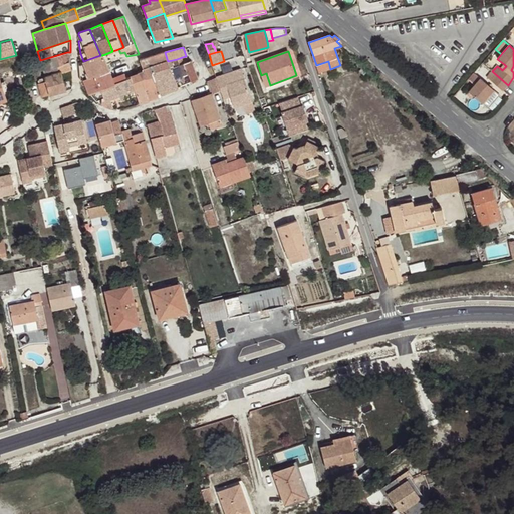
[(67,52),(40,60),(45,78),(46,82),(39,84),(42,96),(49,94),(49,95),(67,90),(61,73),(71,70),(67,52)]
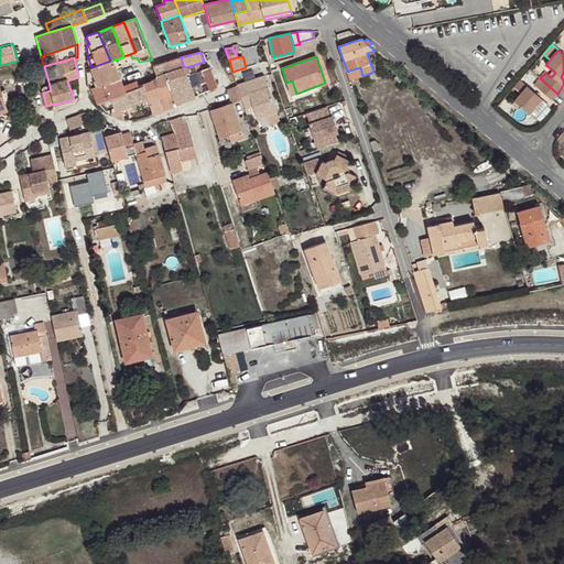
[(181,57),(153,66),(156,76),(163,74),(167,72),(183,65),(181,57)]
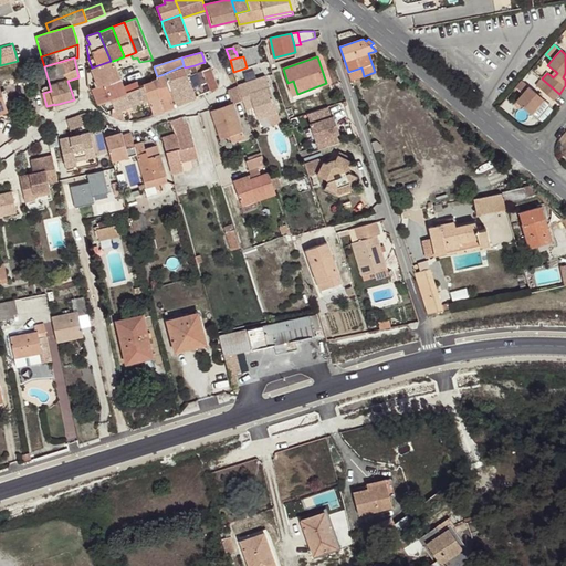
[(119,66),(116,60),(113,61),(111,61),(92,67),(87,70),(90,90),(93,88),(98,86),(121,77),(116,67),(119,66)]
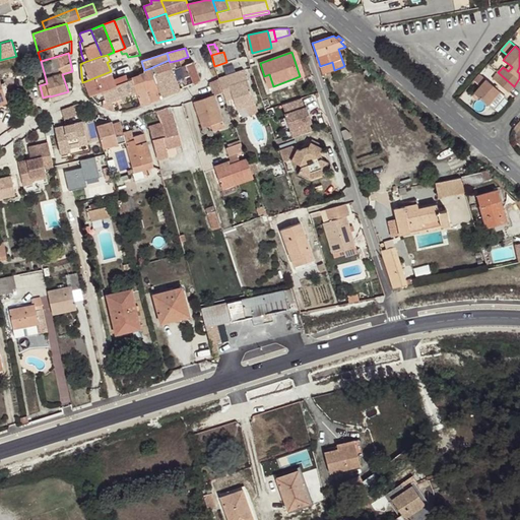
[(182,66),(179,60),(170,62),(169,60),(154,66),(150,68),(153,75),(172,67),(172,68),(173,70),(182,66)]
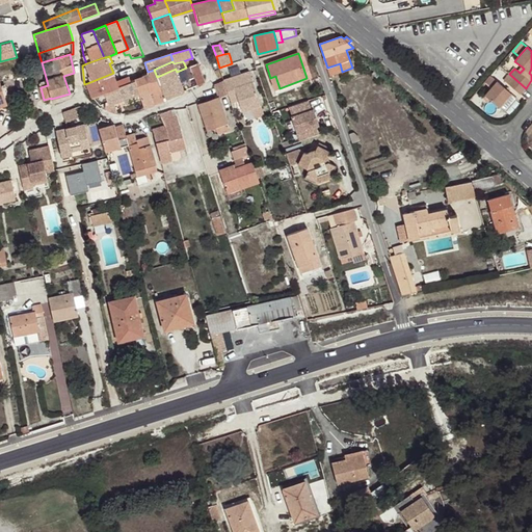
[(197,63),(190,67),(197,85),(205,82),(197,63)]
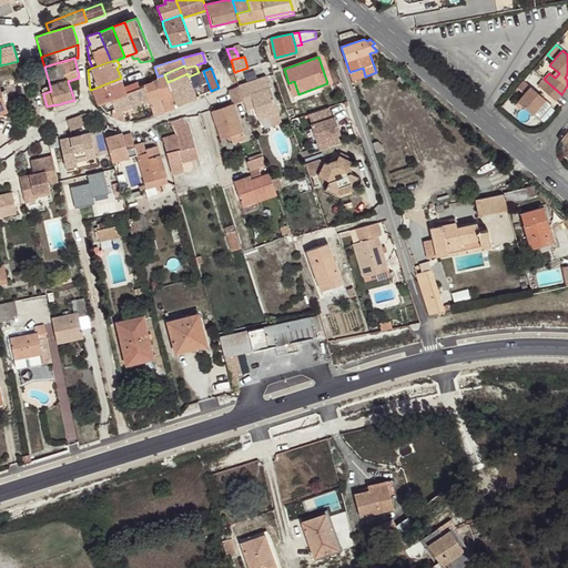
[(363,68),(350,72),(352,81),(365,77),(363,68)]
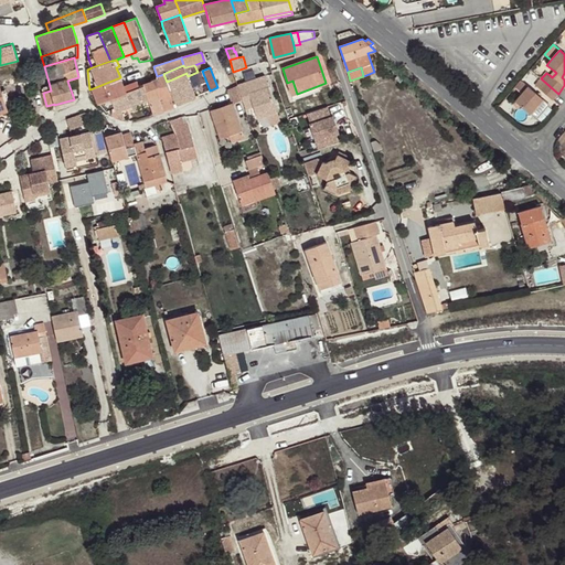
[(167,82),(177,106),(196,98),(196,96),(210,91),(202,71),(198,72),(188,76),(187,74),(187,73),(167,82)]
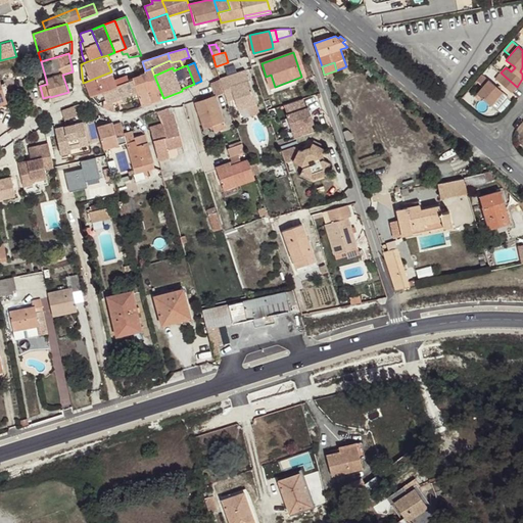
[(417,69),(425,76),(427,73),(419,66),(417,69)]
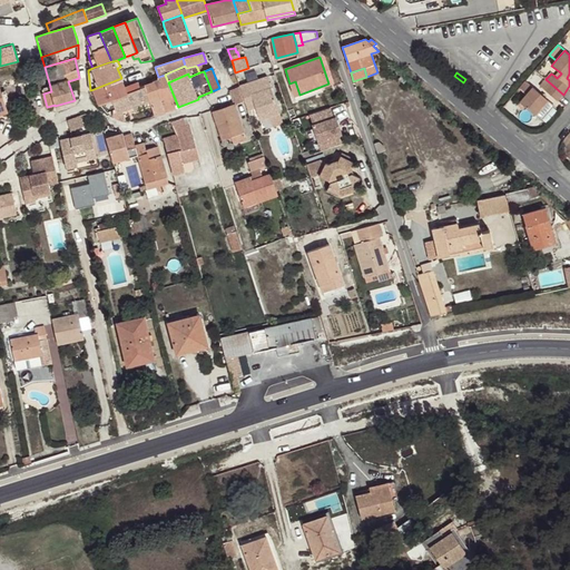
[(159,80),(153,82),(165,111),(178,107),(168,82),(165,75),(158,77),(160,78),(159,80)]
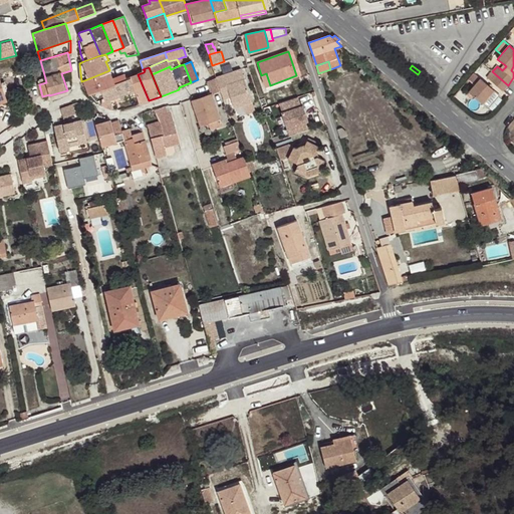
[(216,77),(221,91),(224,99),(231,96),(233,101),(250,96),(241,69),(216,77)]
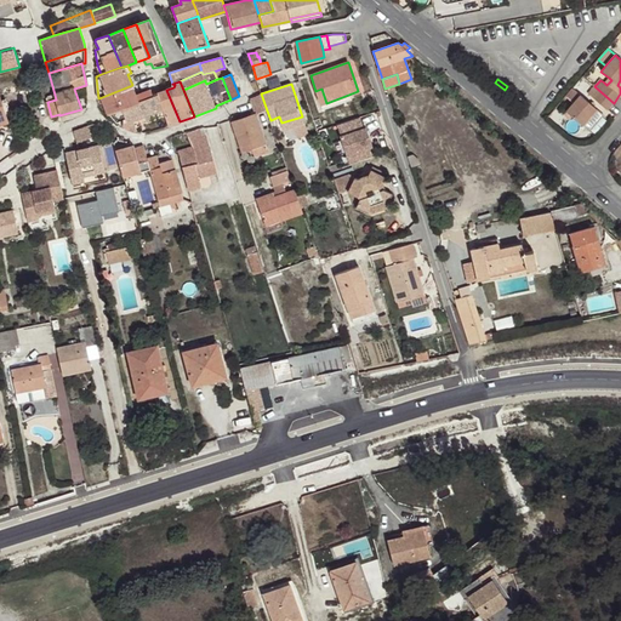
[(121,108),(153,95),(152,90),(136,95),(132,85),(108,95),(102,97),(108,114),(121,108)]
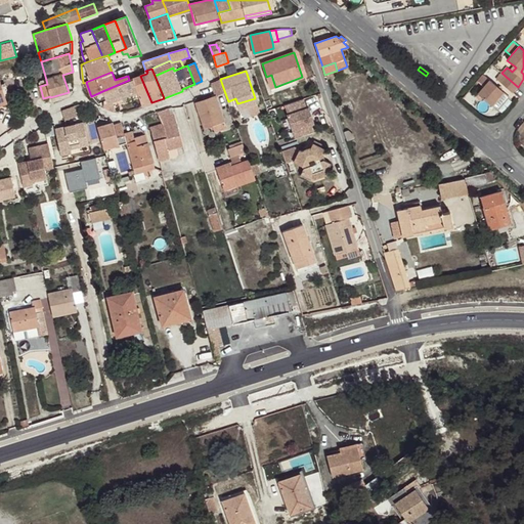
[(513,93),(518,87),(501,73),(496,79),(513,93)]
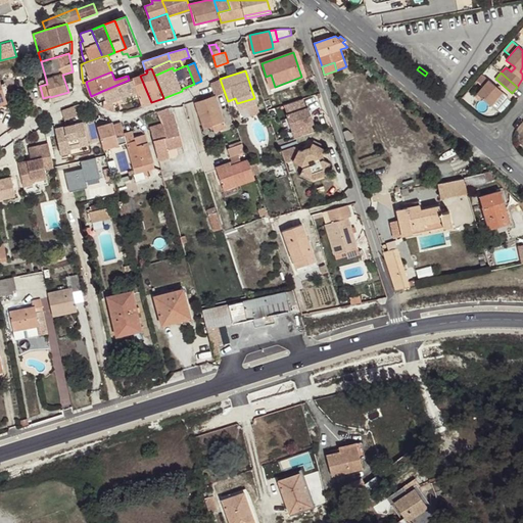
[(266,77),(270,88),(275,87),(271,75),(266,77)]
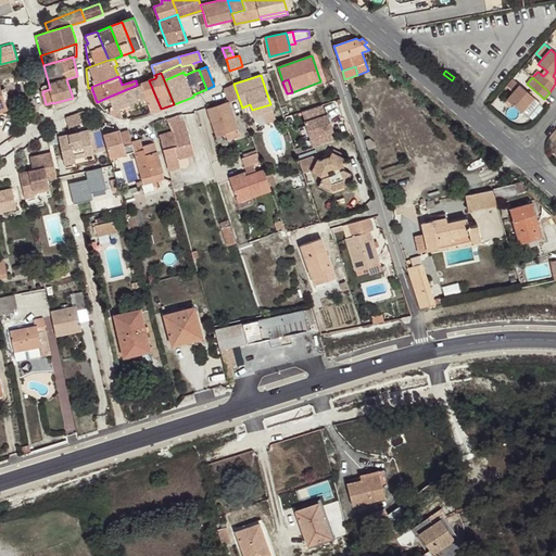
[(513,79),(506,86),(514,92),(507,100),(513,104),(521,112),(534,98),(513,79)]
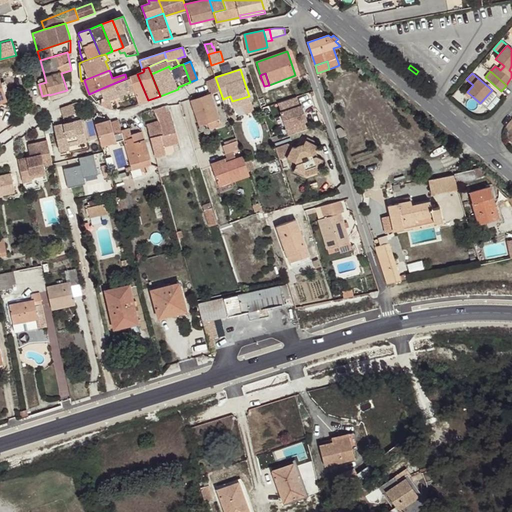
[(137,74),(130,77),(136,96),(139,104),(148,100),(137,74)]
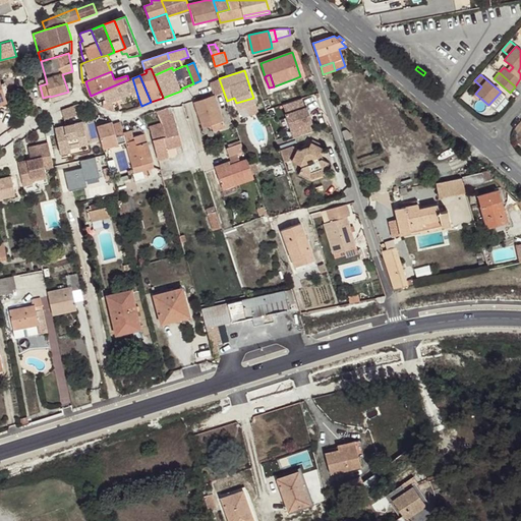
[(106,101),(107,103),(109,110),(114,108),(112,102),(130,94),(132,100),(138,98),(132,78),(128,79),(102,91),(106,101)]
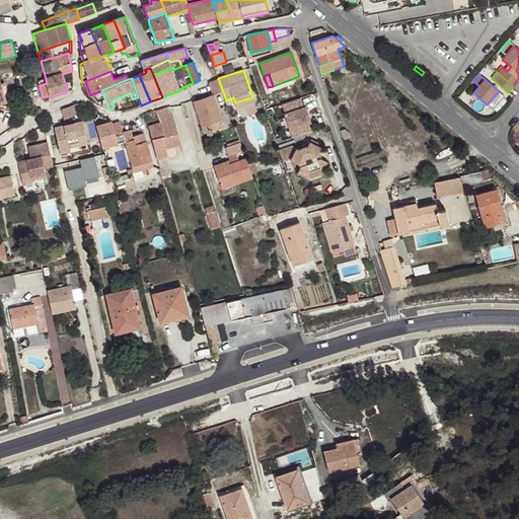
[(212,89),(214,95),(223,92),(218,78),(209,82),(212,89)]
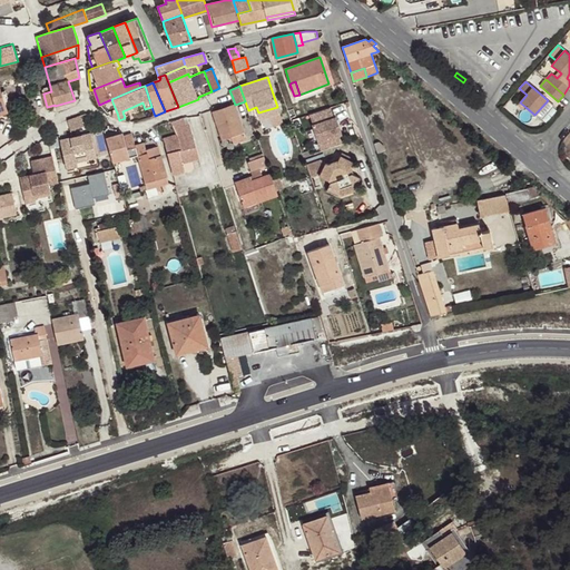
[(548,100),(534,115),(541,120),(553,105),(548,100)]
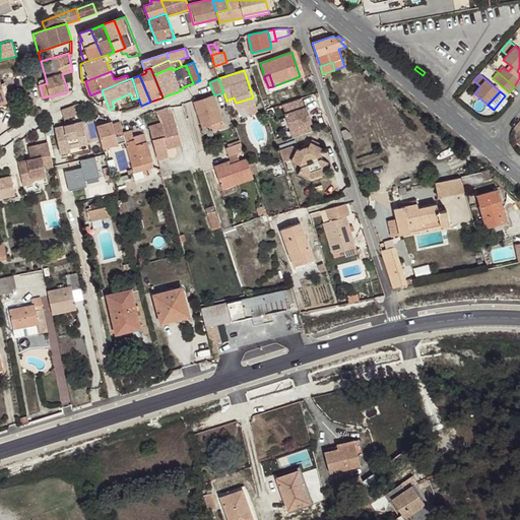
[(213,95),(194,102),(203,127),(210,124),(213,130),(224,127),(213,95)]
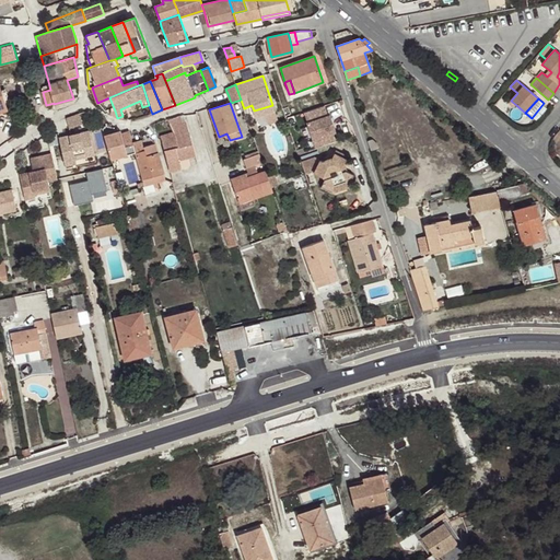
[(272,105),(254,111),(256,117),(275,111),(272,105)]
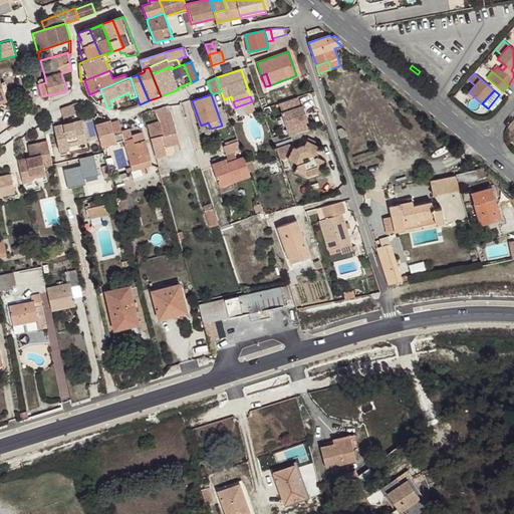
[(297,96),(276,103),(287,137),(308,130),(297,96)]
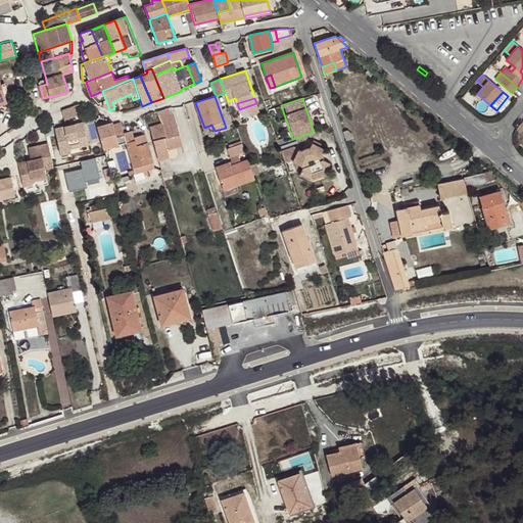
[(63,119),(77,116),(75,106),(62,108),(63,119)]
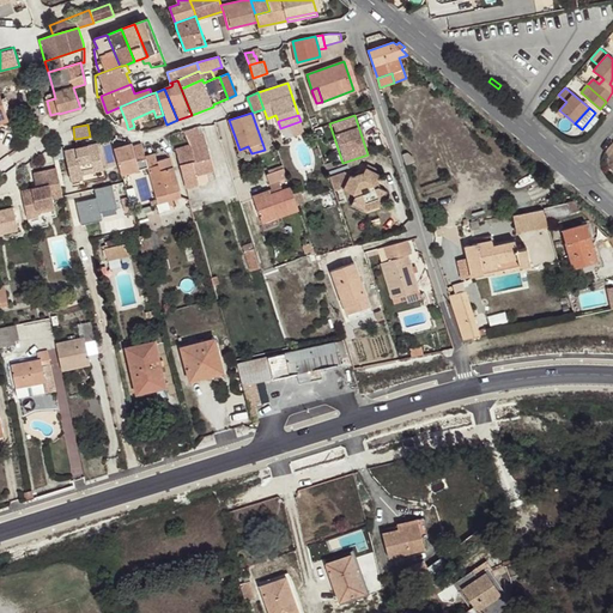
[(198,127),(184,131),(189,144),(176,149),(176,150),(186,187),(198,184),(195,175),(223,168),(213,135),(205,138),(204,134),(201,135),(198,127)]
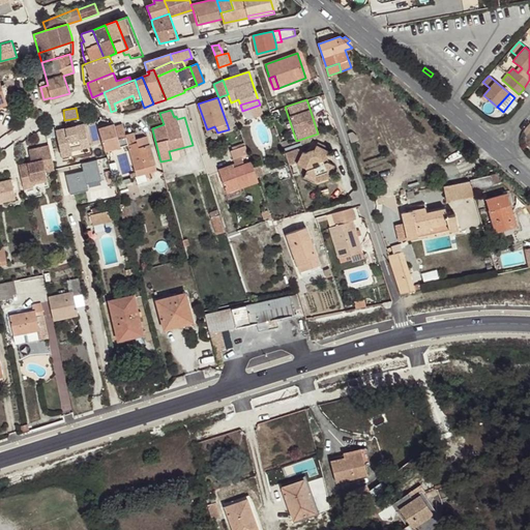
[(236,118),(238,125),(244,123),(242,116),(236,118)]
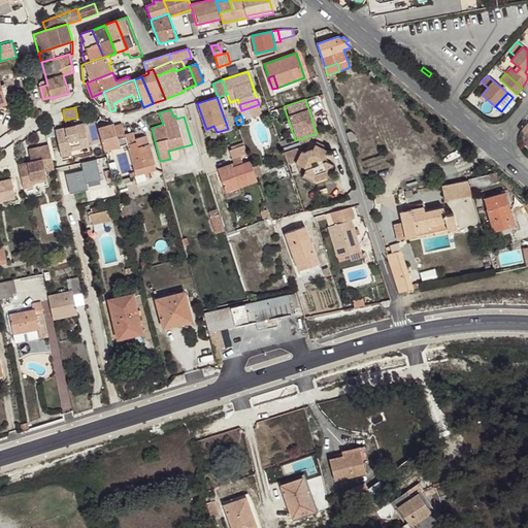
[(80,142),(89,141),(84,122),(56,129),(61,155),(71,153),(71,149),(81,146),(80,142)]
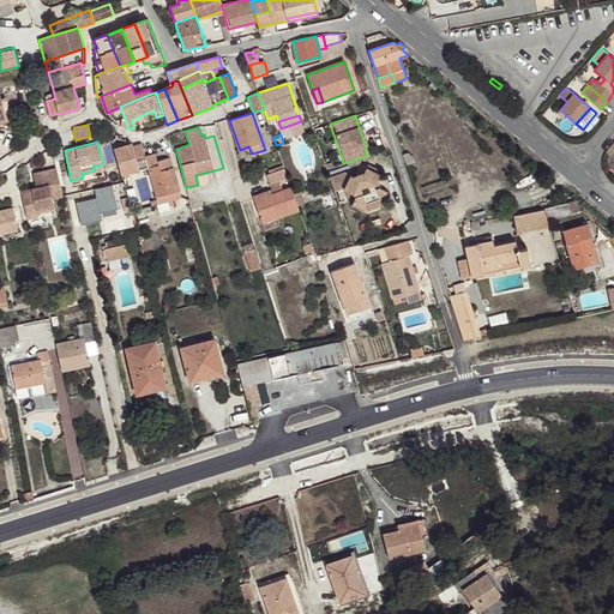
[(239,158),(252,154),(248,146),(240,150),(236,151),(239,158)]
